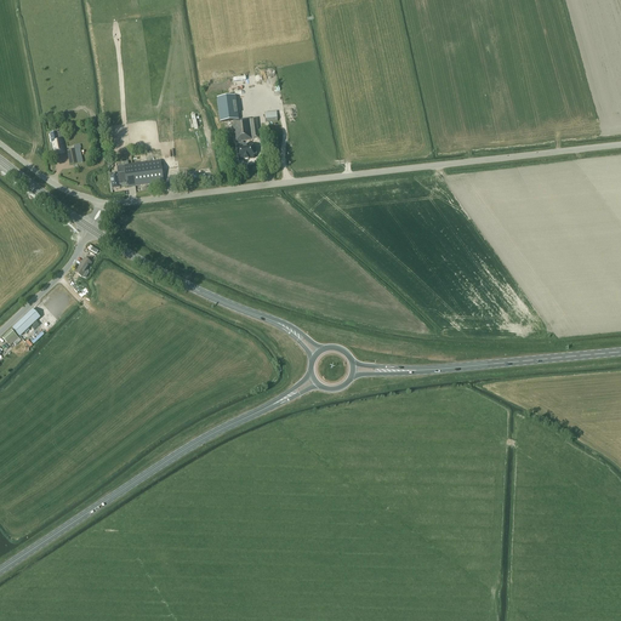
[(265,84),(272,83),(268,68),(261,69),(265,84)]
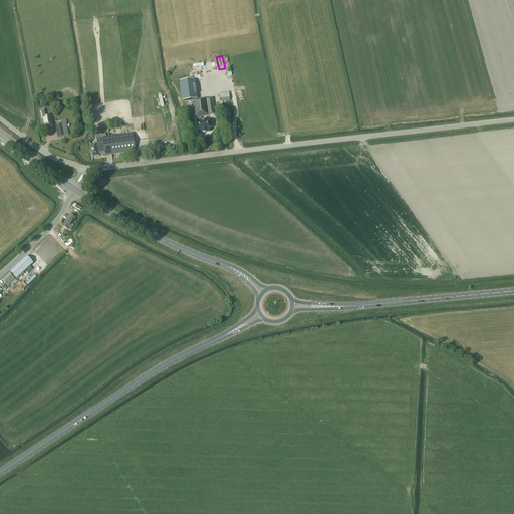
[(197,100),(195,79),(180,81),(182,101),(193,100),(197,100)]
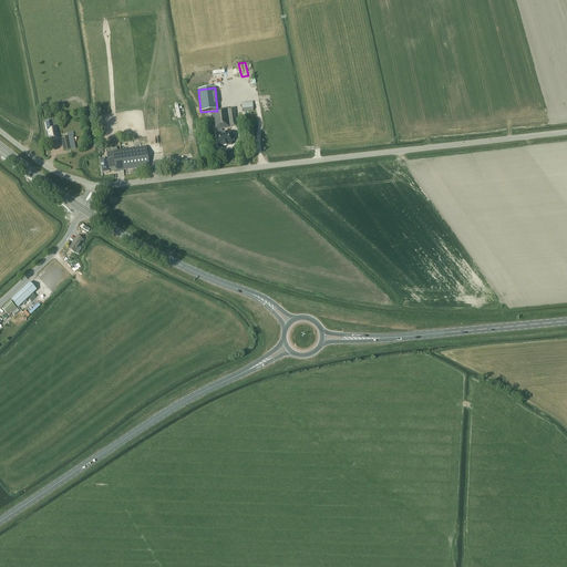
[(248,109),(241,110),(243,112),(244,112),(254,111),(253,103),(248,103),(248,109)]
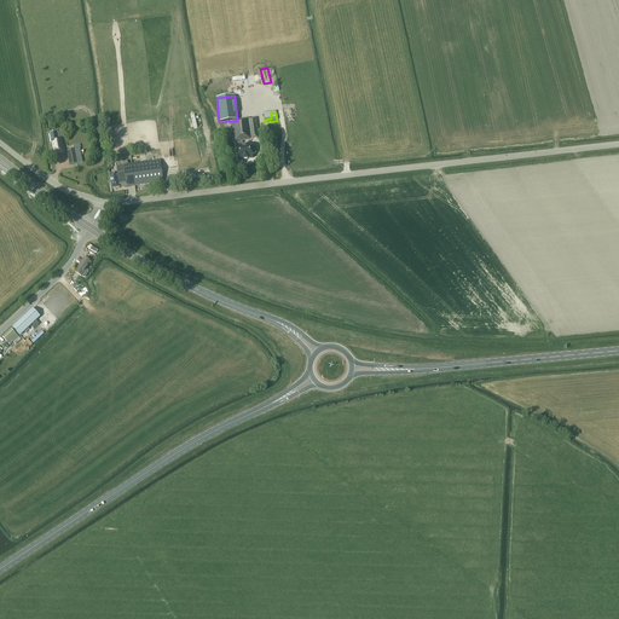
[(249,119),(232,121),(235,142),(258,139),(255,119),(249,120),(249,119)]
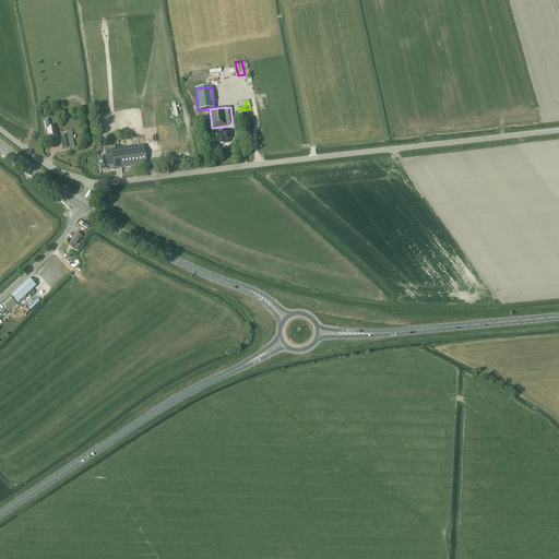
[(45,129),(47,140),(48,140),(59,138),(55,119),(51,119),(45,120),(46,129),(45,129)]
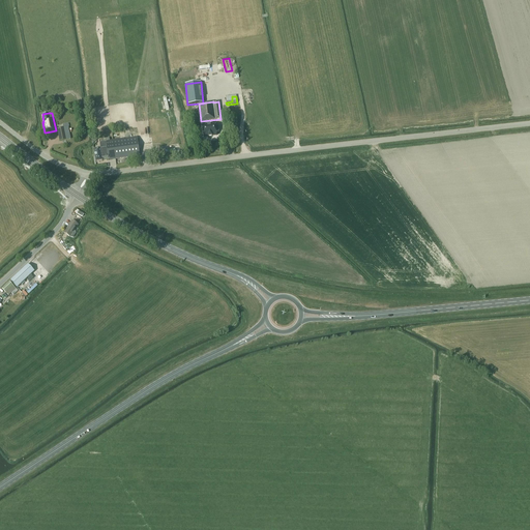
[(216,133),(218,131),(217,126),(215,126),(215,123),(208,124),(207,122),(203,122),(204,129),(203,129),(204,137),(208,137),(212,137),(212,136),(216,136),(216,133)]
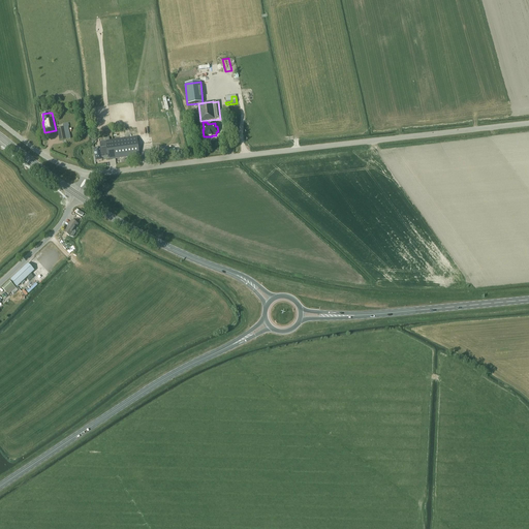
[(63,128),(57,129),(59,141),(65,139),(63,128)]
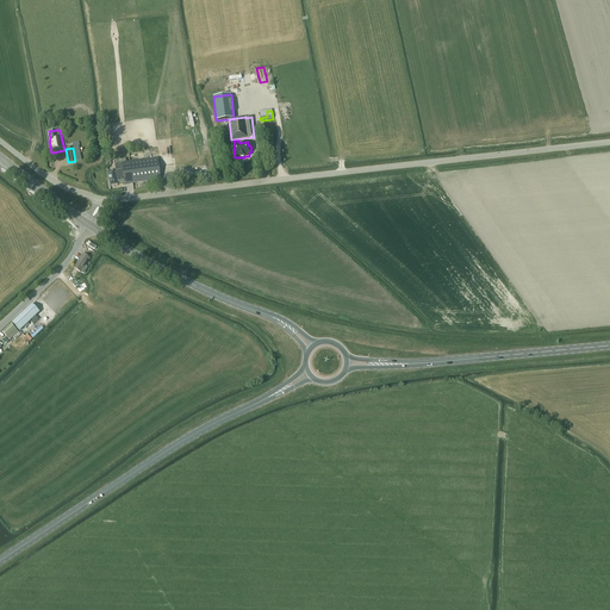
[(144,160),(143,149),(129,151),(130,161),(144,160)]
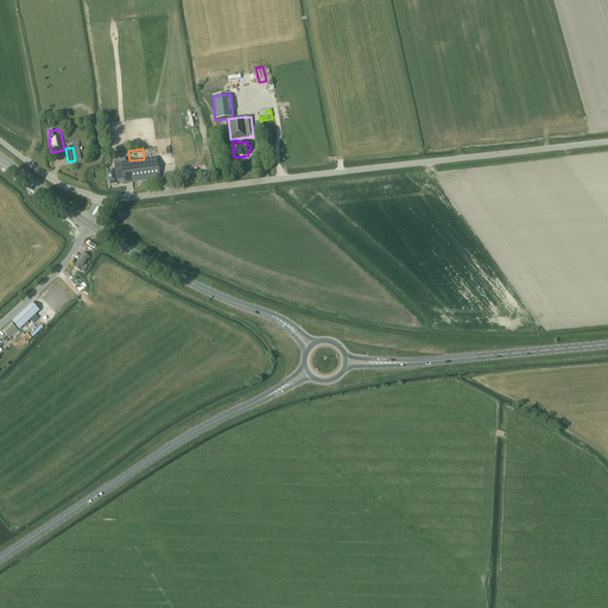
[(130,162),(133,183),(160,179),(157,158),(130,162)]
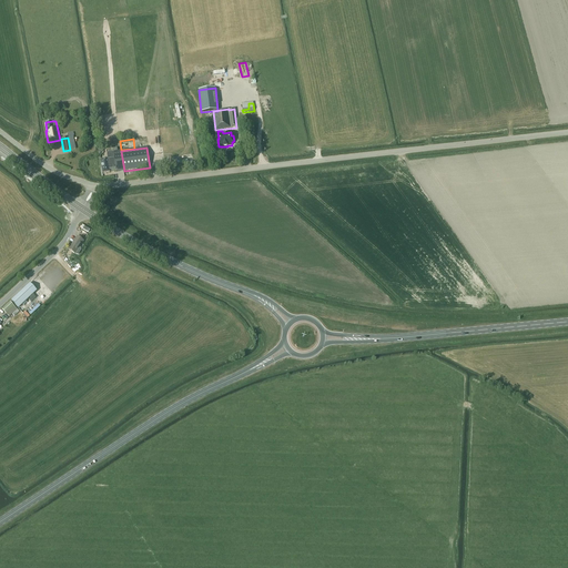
[(117,172),(124,171),(121,151),(113,152),(114,156),(108,158),(108,160),(101,160),(102,173),(110,172),(115,171),(117,172)]
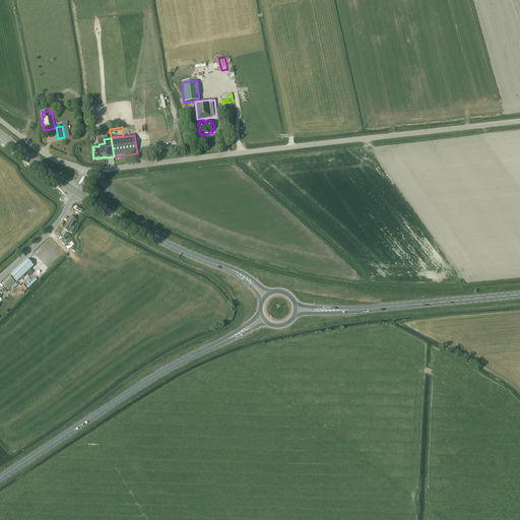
[(70,216),(66,223),(63,229),(69,233),(70,234),(71,234),(74,229),(74,228),(72,226),(76,220),(70,216)]
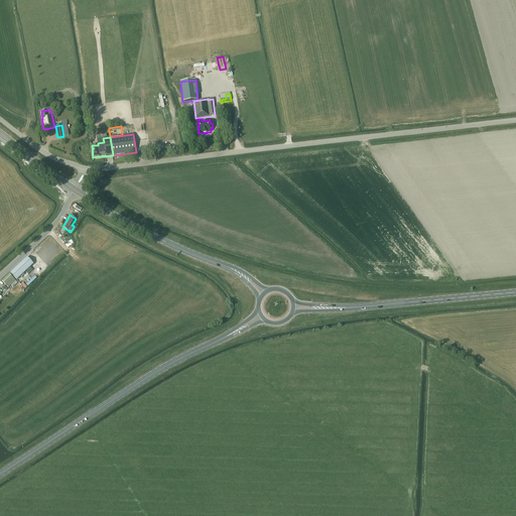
[(10,273),(16,279),(33,264),(27,257),(10,273)]
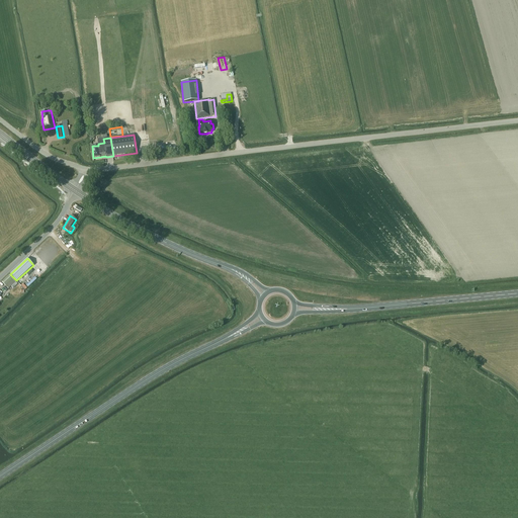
[(2,282),(8,289),(11,286),(15,282),(9,275),(2,282)]
